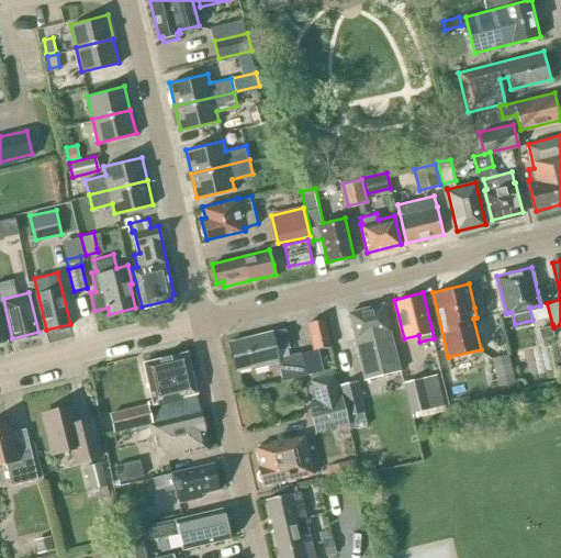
[(384,302),(349,311),(366,377),(401,368),(384,302)]
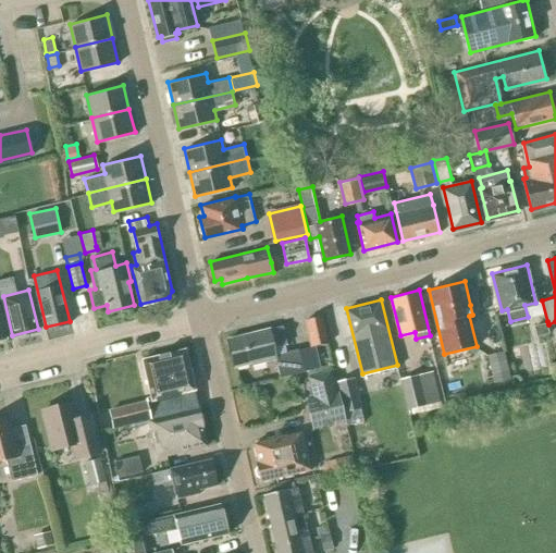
[(306,318),(312,345),(329,341),(322,315),(306,318)]
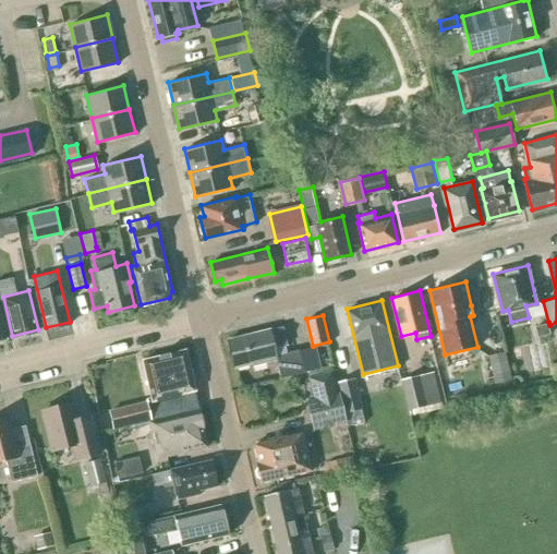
[(551,332),(549,325),(548,322),(536,325),(539,335),(551,332)]
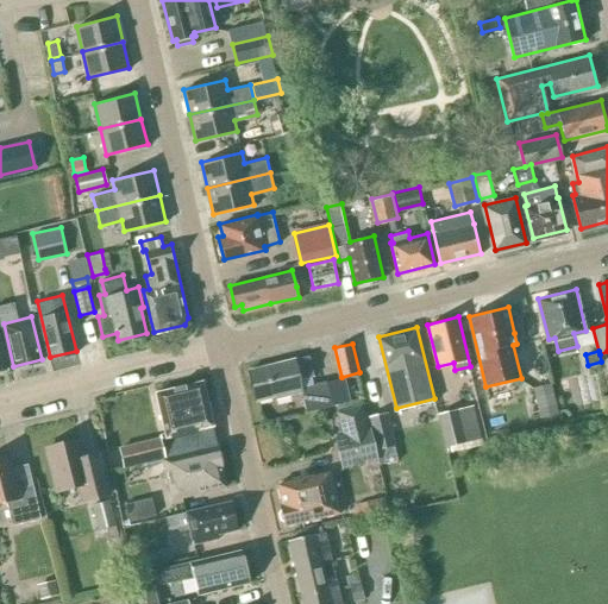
[(331,389),(328,378),(313,382),(311,375),(314,373),(309,353),(249,369),(256,400),(275,395),(275,397),(302,390),(307,410),(332,404),(328,389),(331,389)]
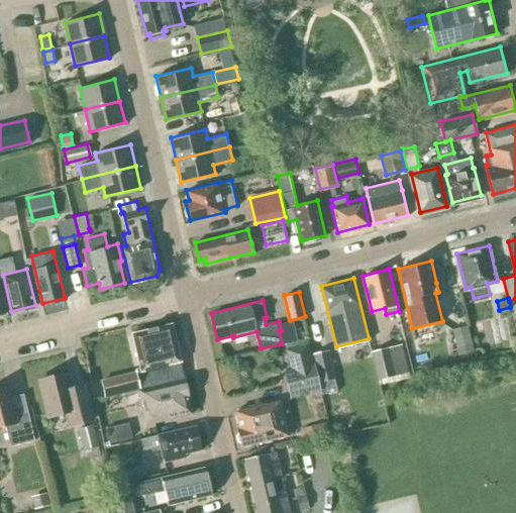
[(132,332),(141,370),(103,380),(106,395),(185,376),(172,322),(132,332)]
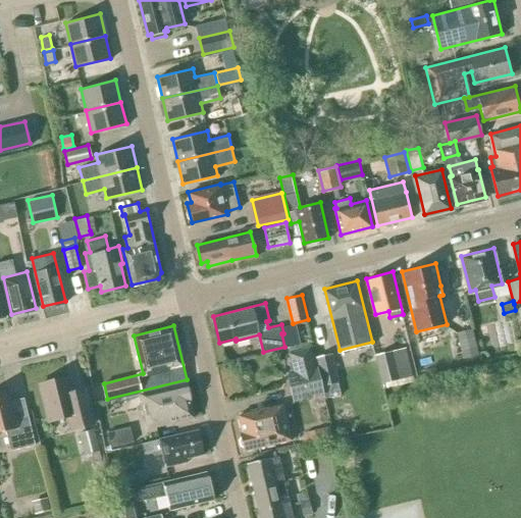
[(478,354),(472,327),(457,331),(463,358),(478,354)]
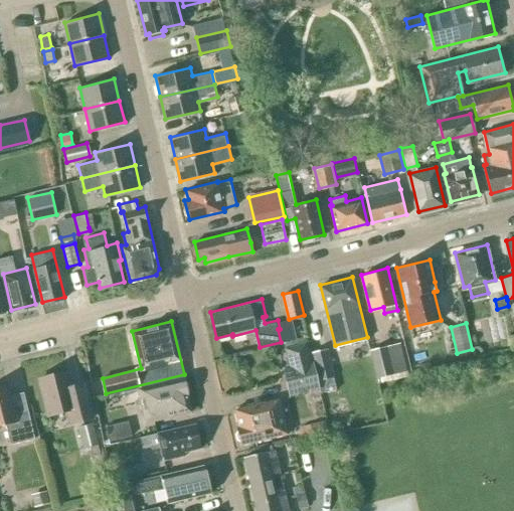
[(294,367),(284,369),(290,394),(319,387),(308,341),(289,346),(294,367)]
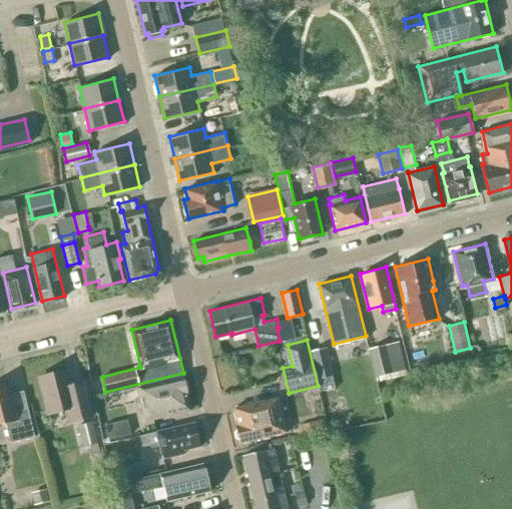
[(369,348),(376,376),(406,368),(399,341),(369,348)]
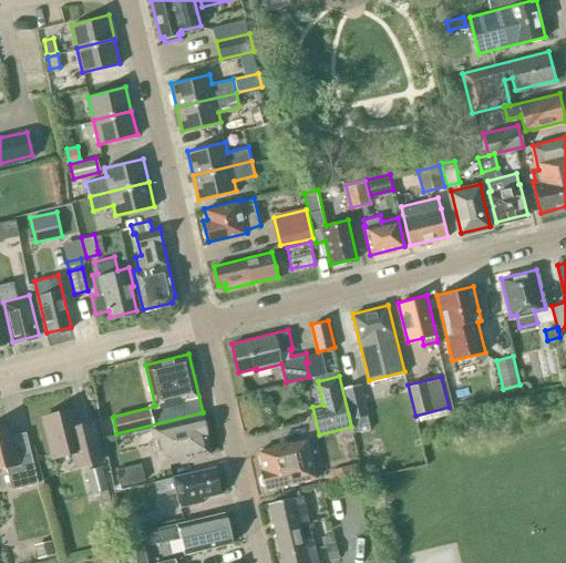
[(368,413),(361,384),(342,388),(350,419),(368,413)]
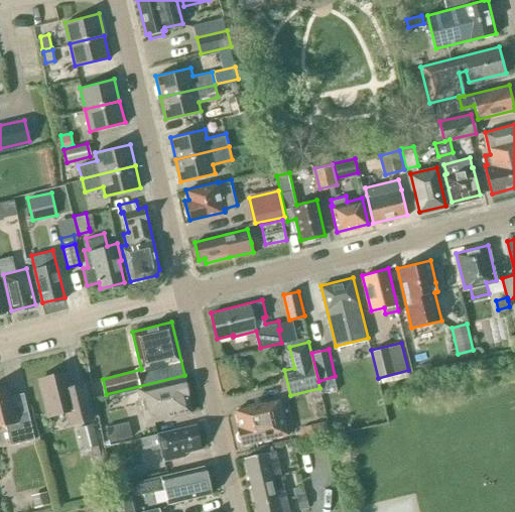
[(49,415),(63,412),(67,425),(93,418),(84,382),(70,386),(67,371),(39,378),(49,415)]
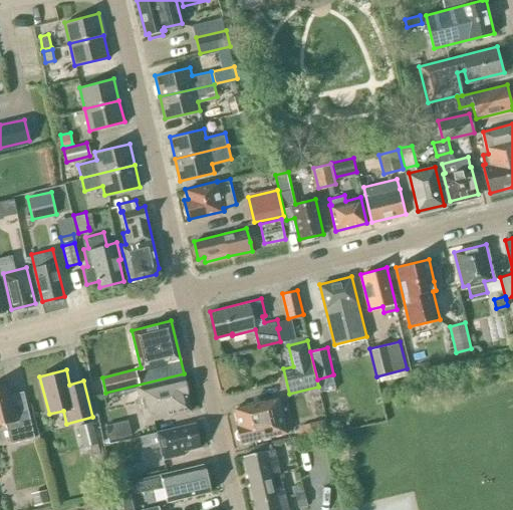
[(136,404),(141,403),(145,421),(191,410),(188,396),(189,395),(184,375),(122,391),(125,402),(135,400),(136,404)]
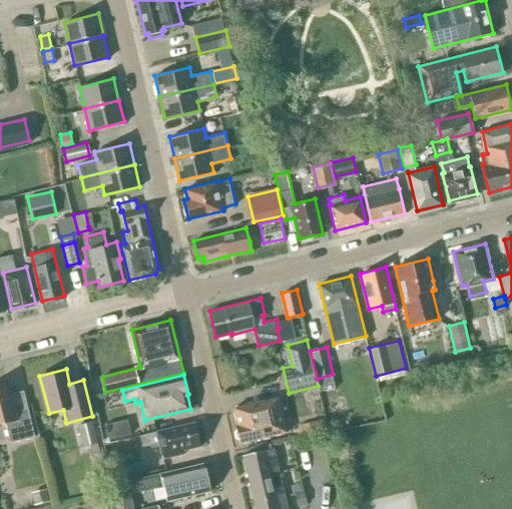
[(0,422),(6,422),(11,441),(35,435),(28,408),(15,411),(8,384),(0,385),(0,422)]
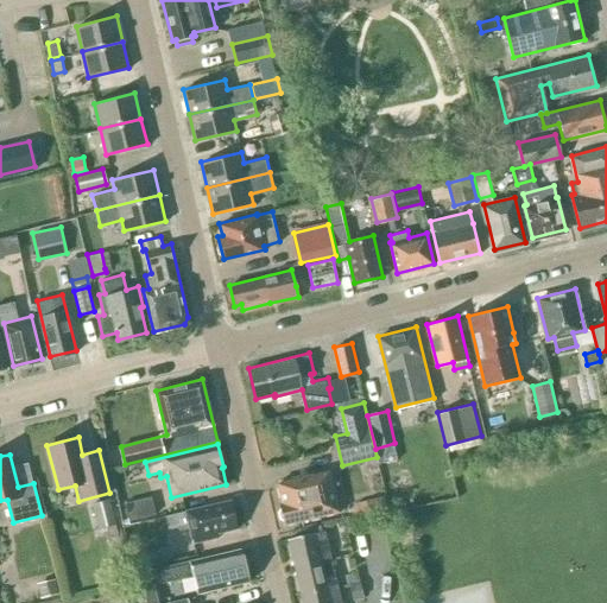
[(282,502),(280,502),(285,524),(340,511),(329,469),(277,481),(282,502)]
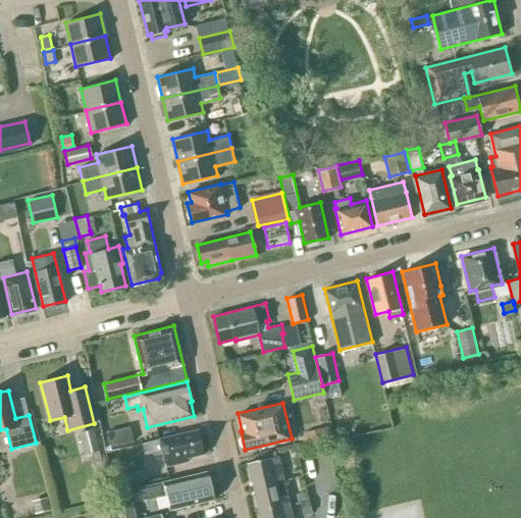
[(317,441),(331,436),(328,424),(314,428),(317,441)]
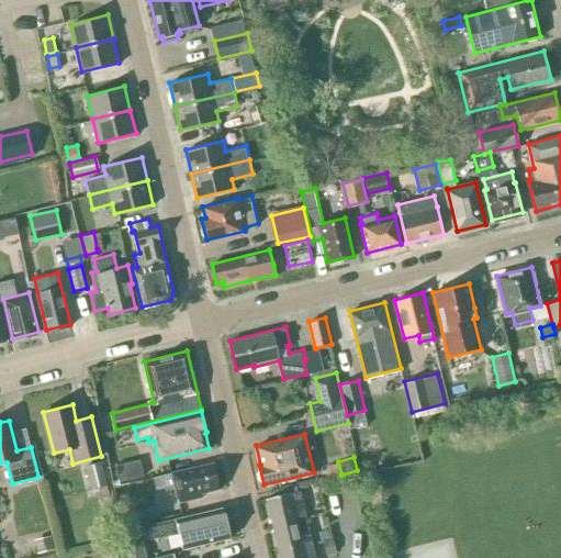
[(116,464),(120,480),(144,475),(141,458),(116,464)]
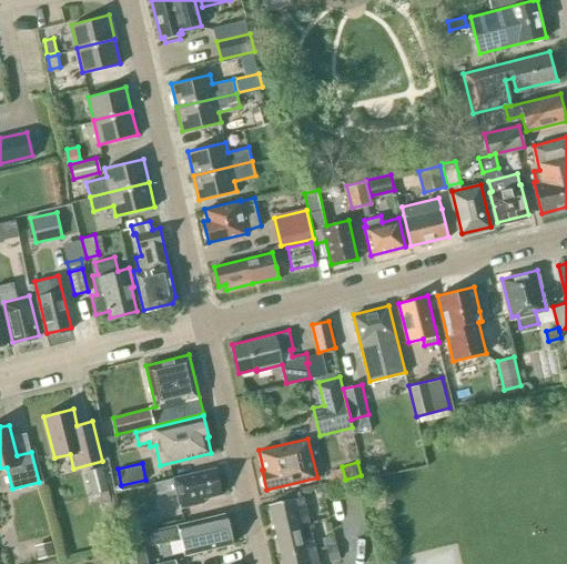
[(87,471),(92,493),(109,489),(103,466),(87,471)]
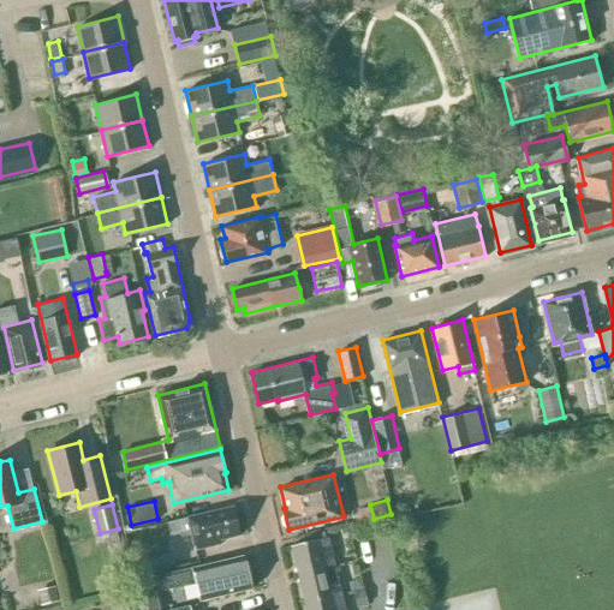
[(182,532),(191,533),(195,548),(221,542),(220,538),(240,533),(233,504),(188,515),(167,521),(171,534),(182,532)]
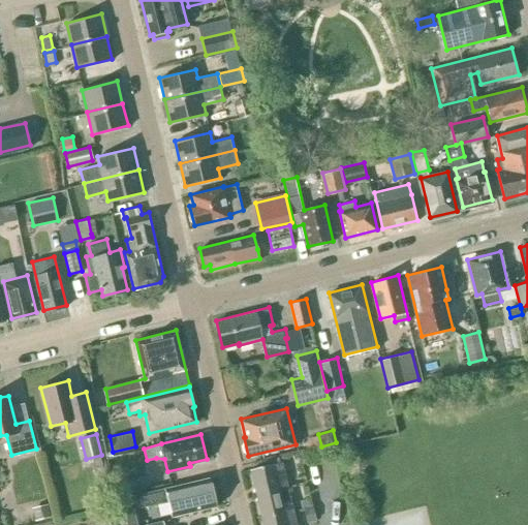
[(307,451),(321,446),(318,434),(310,436),(305,440),(307,451)]
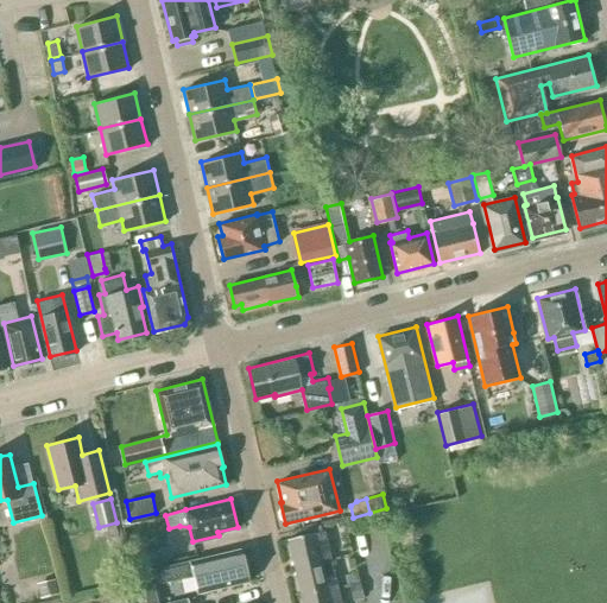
[(289,538),(295,565),(332,557),(324,529),(289,538)]
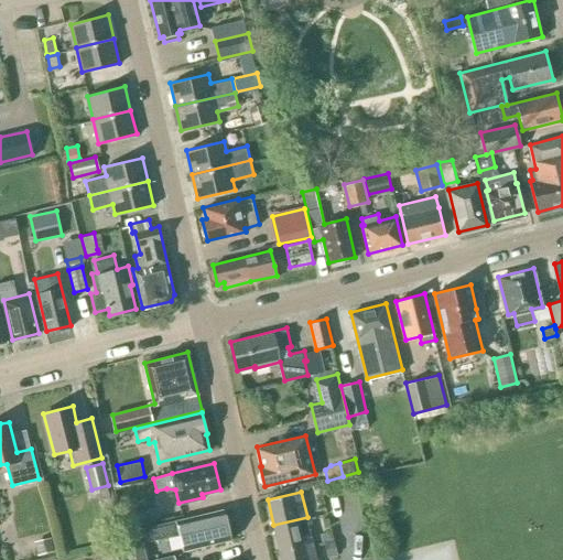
[(148,541),(180,534),(183,549),(231,538),(225,509),(144,528),(148,541)]
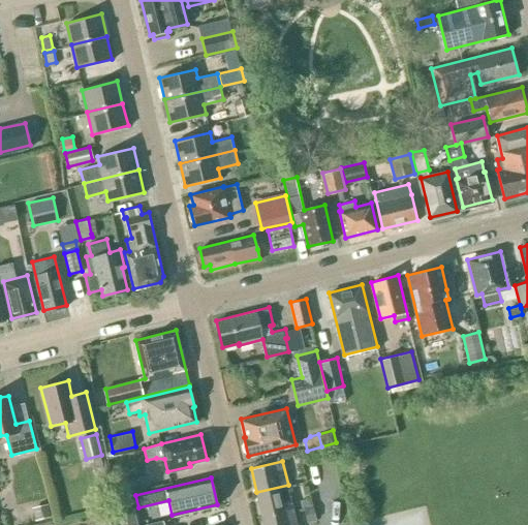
[(128,479),(113,482),(116,495),(131,491),(128,479)]
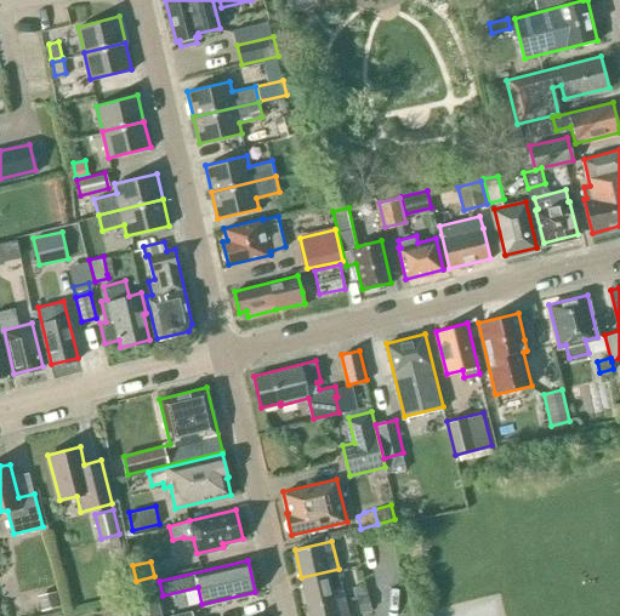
[(345,597),(339,569),(301,577),(308,605),(345,597)]
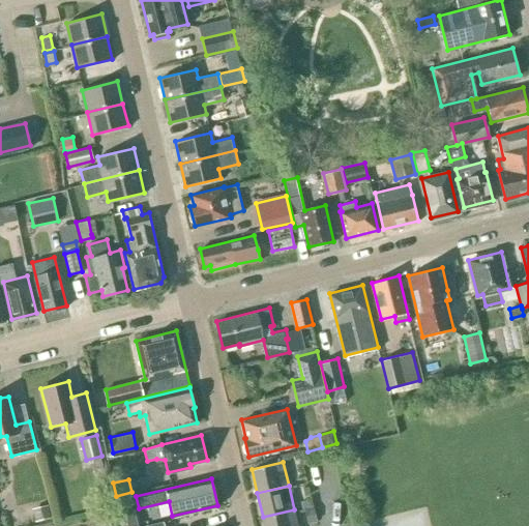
[(36,519),(51,516),(48,503),(33,507),(36,519)]
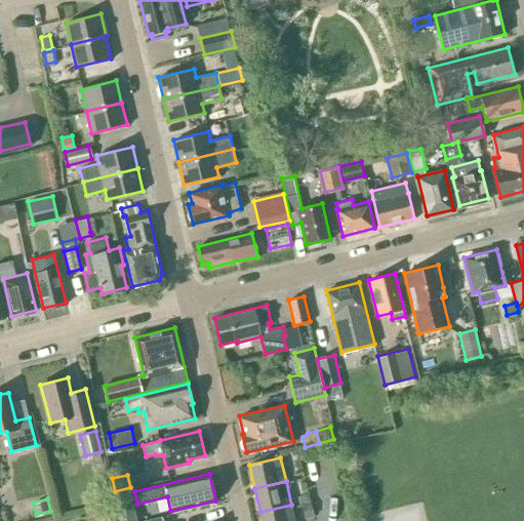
[(294,520),(291,505),(260,512),(262,520),(294,520)]
